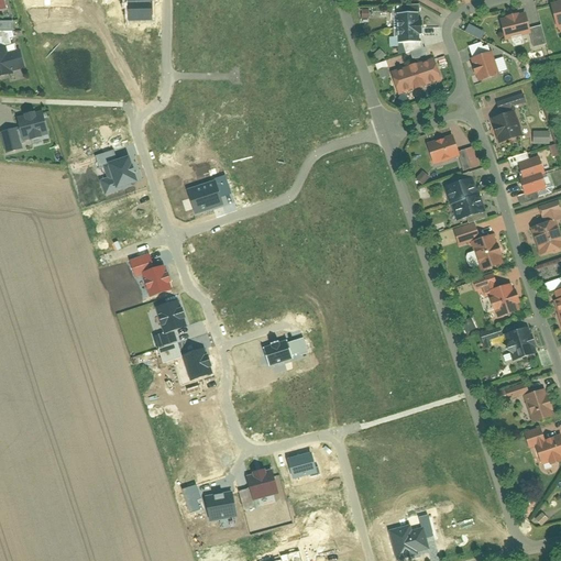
[(124,0),(127,0),(127,20),(151,19),(150,0),(124,0)]
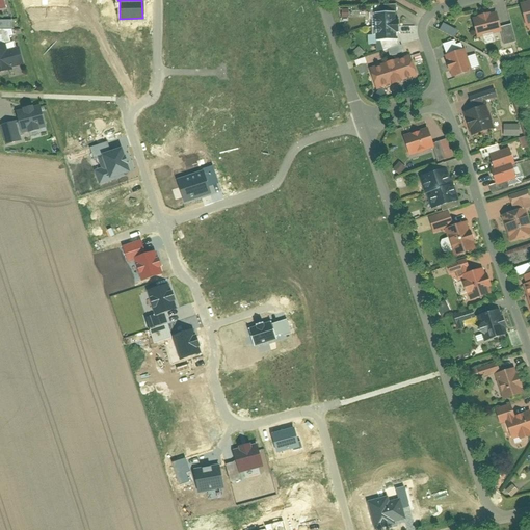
[(522,0),(519,1),(526,24),(529,23),(529,0),(522,0)]
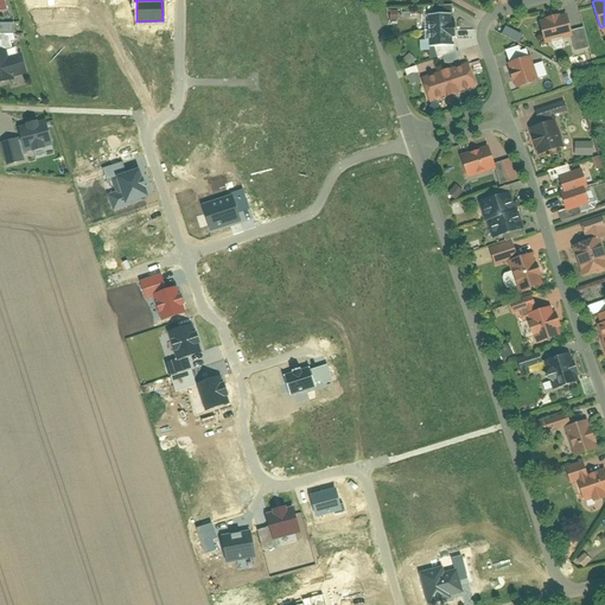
[(432,4),(432,13),(452,12),(453,12),(453,2),(432,4)]
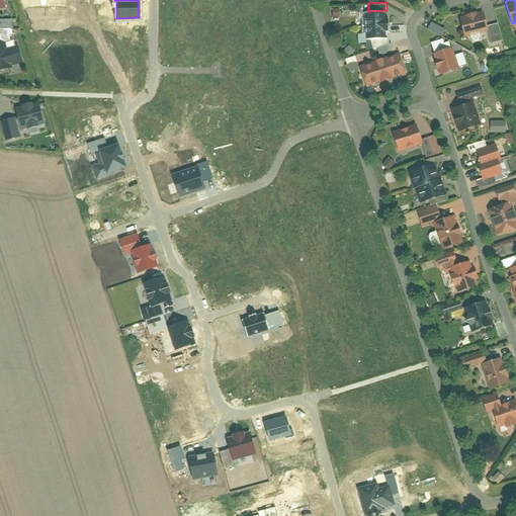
[(482,8),(459,15),(464,34),(488,28),(487,24),(482,8)]
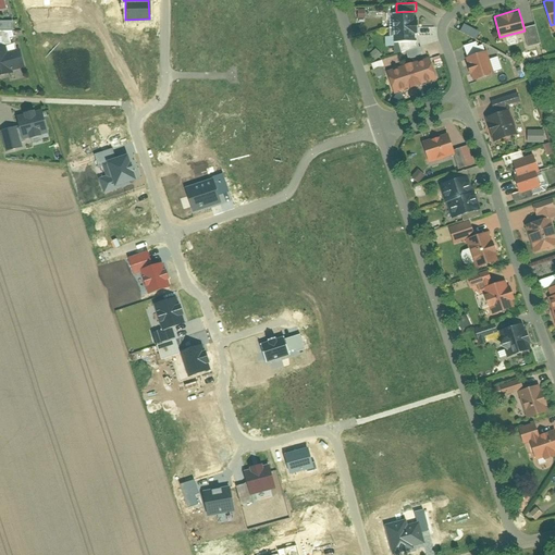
[(416,25),(415,11),(396,12),(392,12),(393,26),(416,25)]
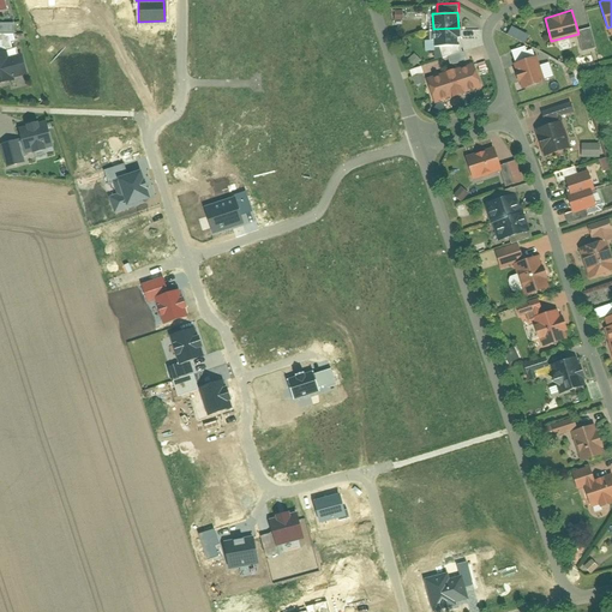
[(13,21),(0,19),(0,30),(13,30),(13,21)]
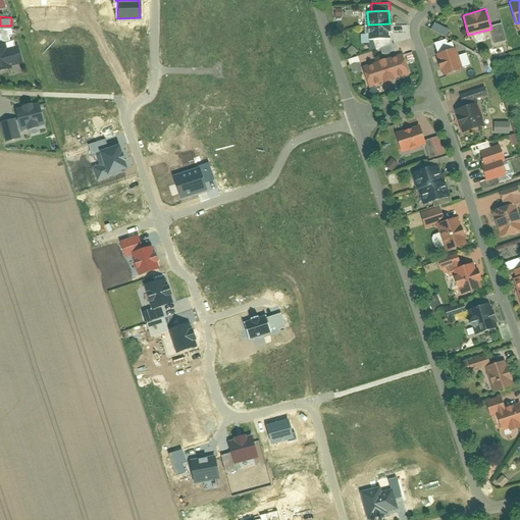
[(431,20),(427,28),(443,36),(447,29),(431,20)]
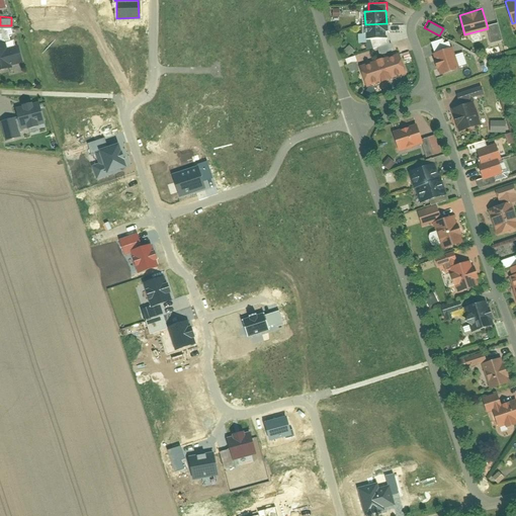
[(498,21),(487,24),(488,28),(492,41),(503,37),(498,21)]
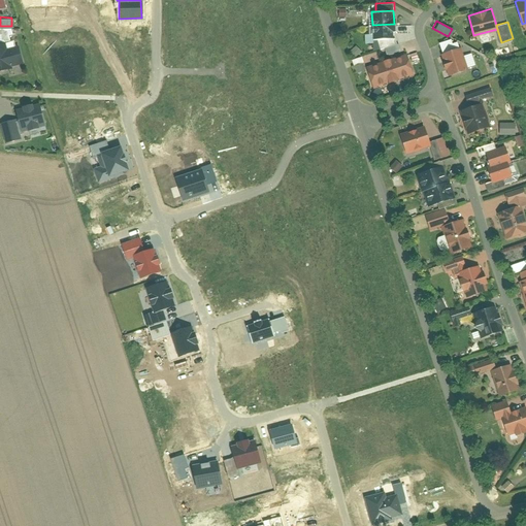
[(394,37),(394,24),(372,25),(373,38),(379,38),(394,37)]
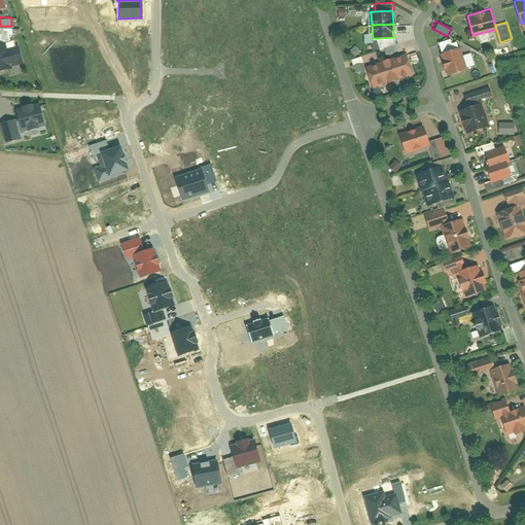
[(393,37),(378,38),(381,47),(395,42),(395,37),(393,37)]
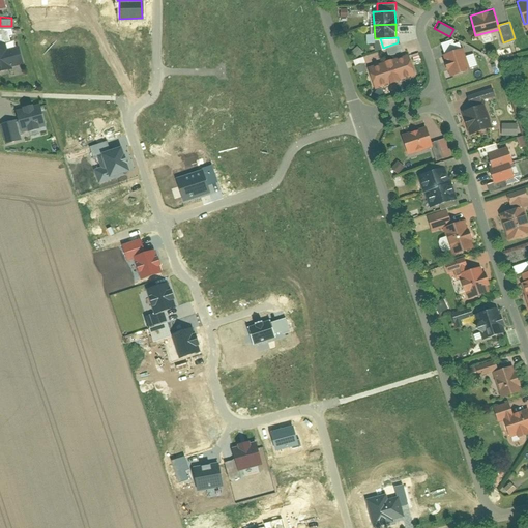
[(440,51),(457,48),(455,39),(438,44),(440,51)]
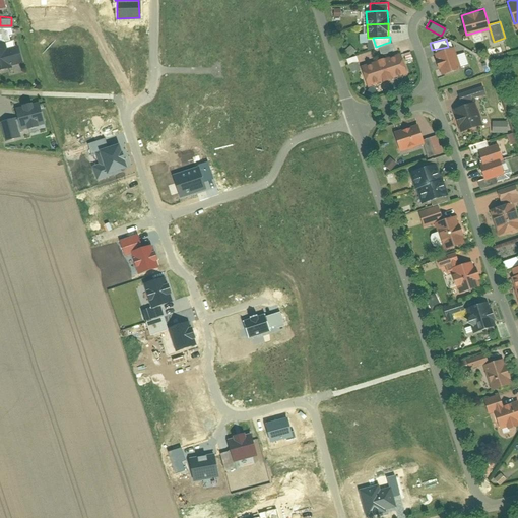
[(5,42),(0,43),(0,69),(11,66),(10,62),(6,47),(5,42)]
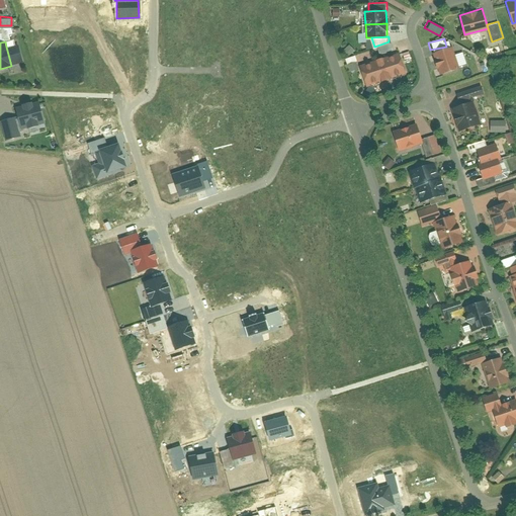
[(19,44),(6,47),(10,62),(22,59),(19,44)]
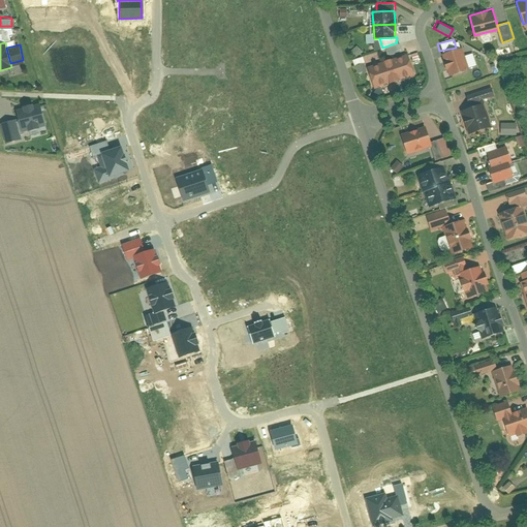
[(443,52),(451,74),(470,67),(463,45),(443,52)]
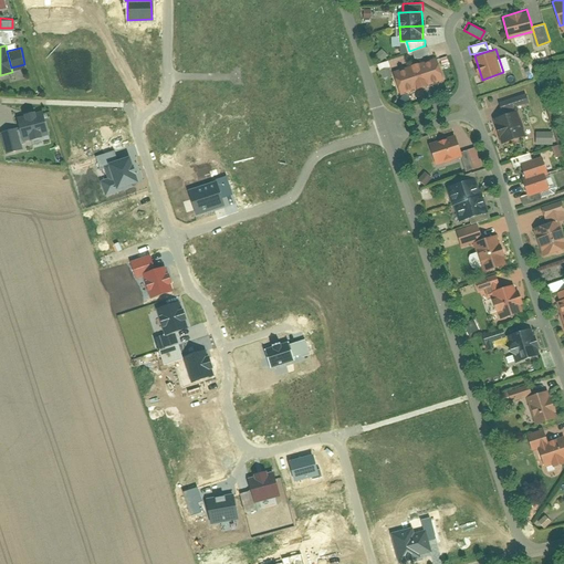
[(434,59),(414,64),(420,87),(441,82),(434,59)]
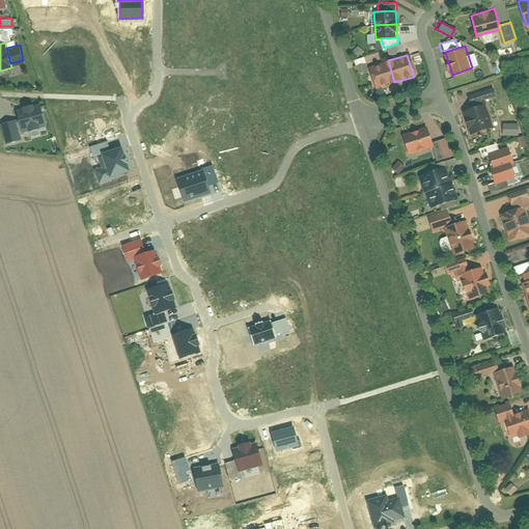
[(378,88),(394,82),(388,60),(369,65),(378,88)]
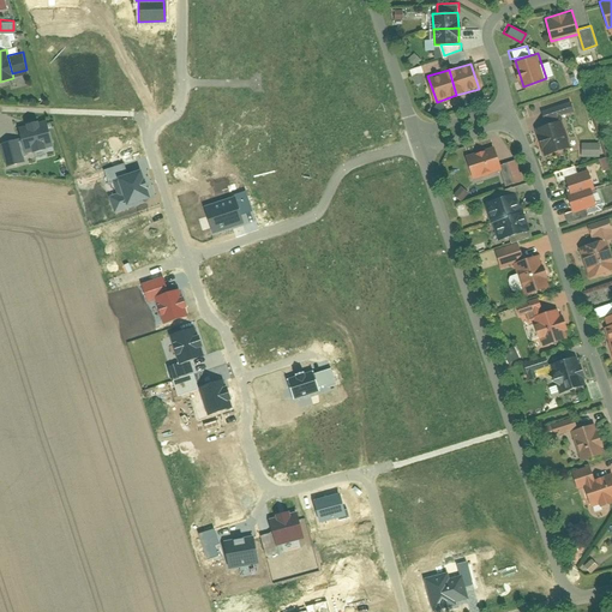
[(569,72),(573,82),(580,79),(576,70),(569,72)]
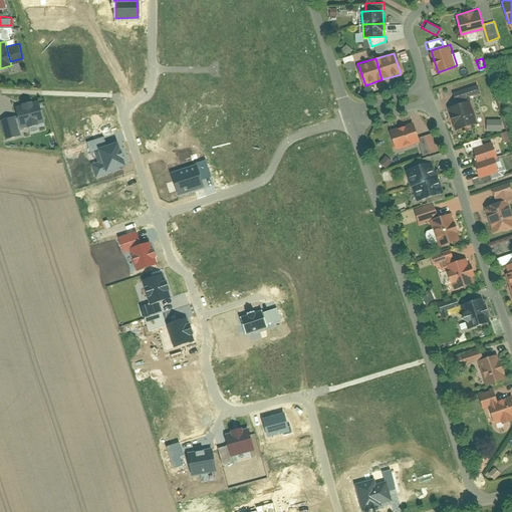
[(454,91),(458,102),(470,98),(483,94),(479,83),(454,91)]
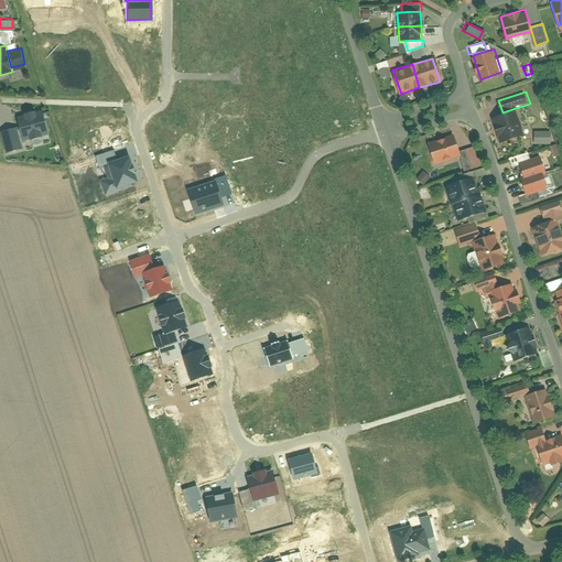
[(43,108),(18,114),(24,140),(50,134),(43,108)]
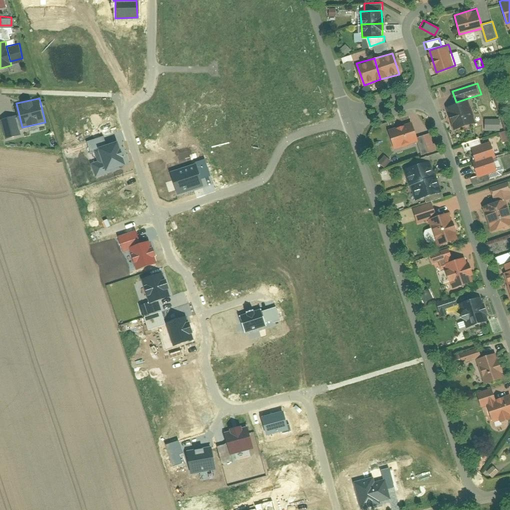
[(446,106),(454,129),(476,121),(468,98),(456,102),(446,106)]
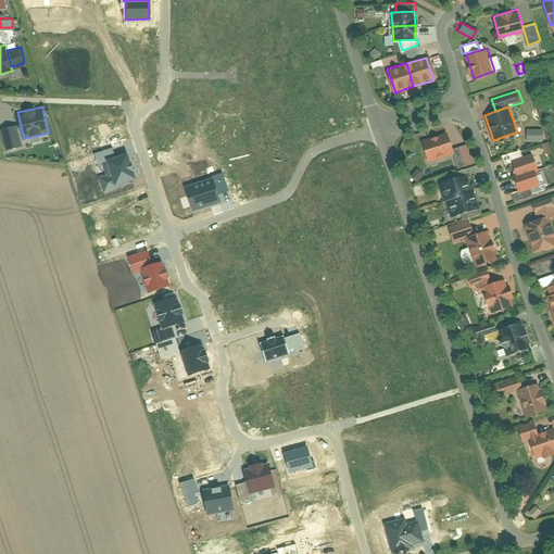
[(21,147),(16,126),(1,129),(7,150),(21,147)]
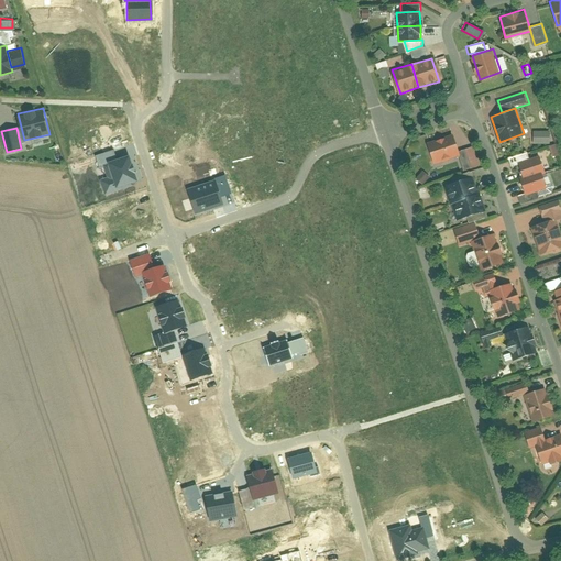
[(531,142),(549,142),(549,129),(531,129),(531,142)]
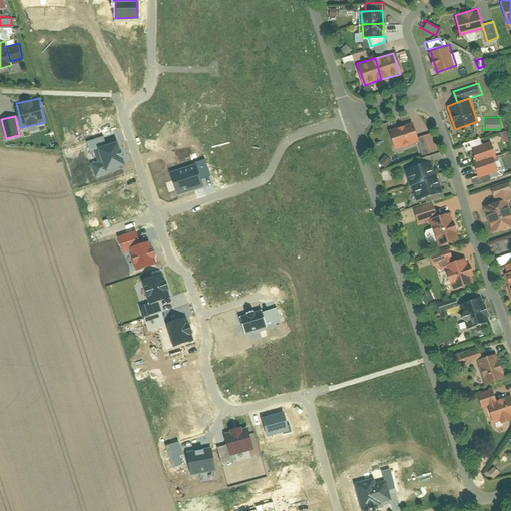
[(395,148),(418,140),(417,136),(412,120),(388,128),(395,148)]
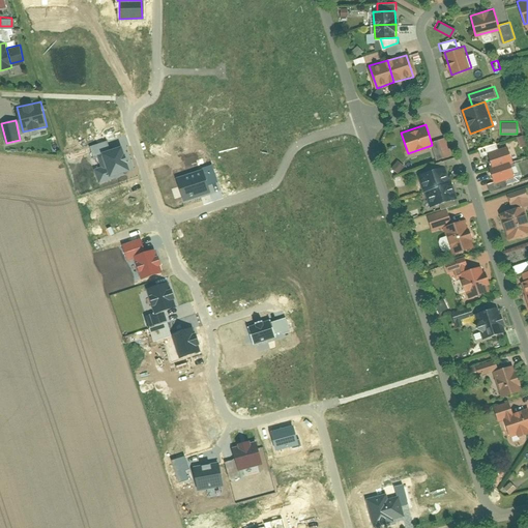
[(523,145),(520,135),(515,136),(517,146),(523,145)]
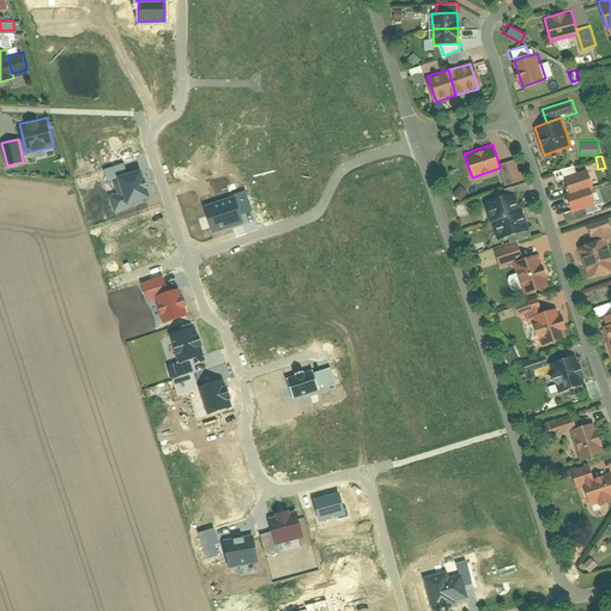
[(515,157),(498,163),(500,168),(506,183),(522,177),(515,157)]
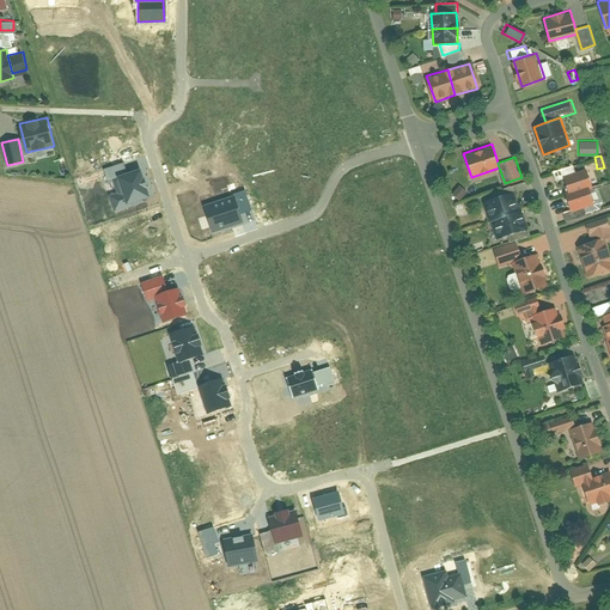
[(563,176),(574,171),(572,164),(553,171),(555,178),(563,176)]
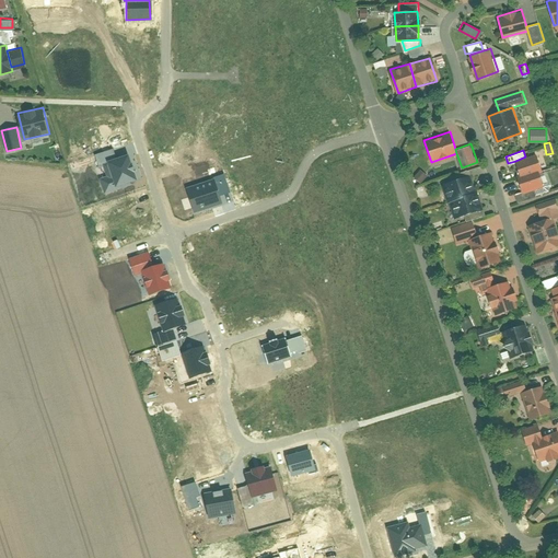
[(515,161),(521,176),(539,170),(543,169),(537,153),(525,157),(515,161)]
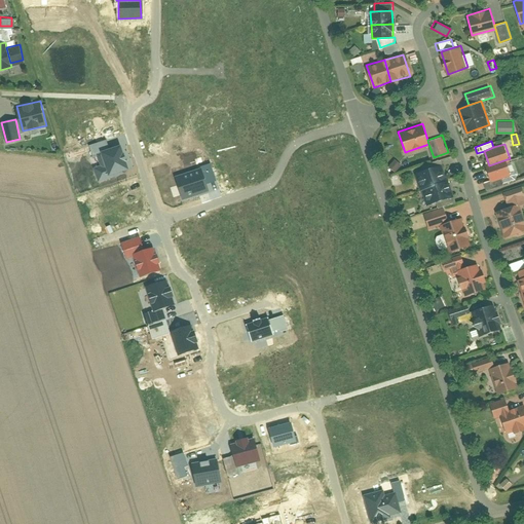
[(118,147),(96,154),(100,165),(92,167),(97,181),(122,173),(121,170),(125,169),(118,147)]
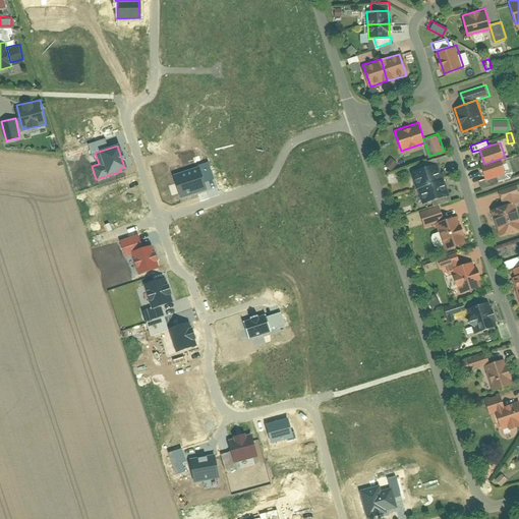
[(384,164),(392,170),(398,162),(391,156),(384,164)]
